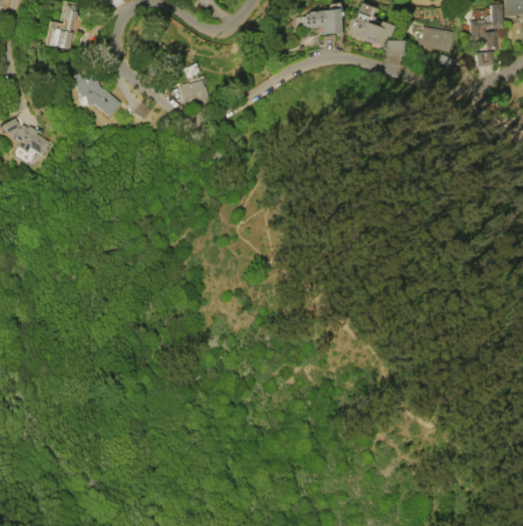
[(522,12),(507,14),(505,0),(522,0),(522,12)]
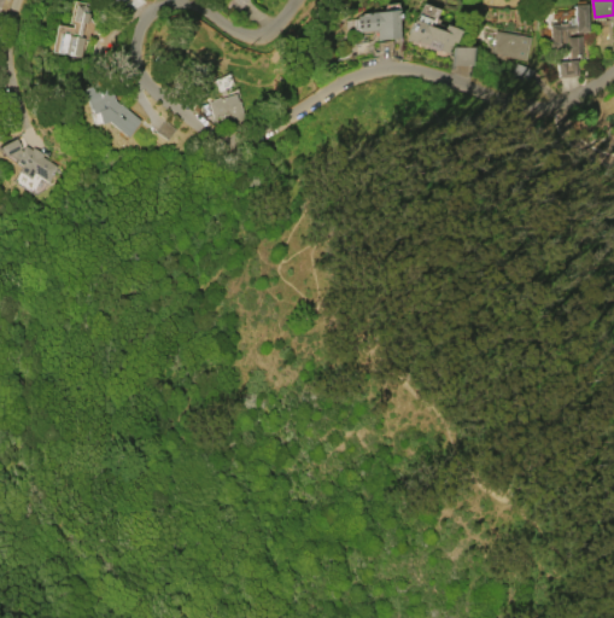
[(76,5),(93,7),(91,23),(83,23),(82,38),(86,38),(83,57),(68,54),(70,35),(79,36),(80,22),(74,21),(76,5)]
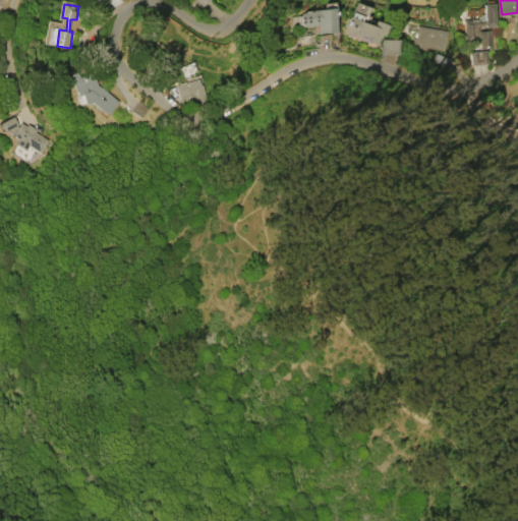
[(496,4),(497,27),(483,29),(483,31),(494,31),(494,48),(481,49),(480,43),(464,44),(463,33),(467,33),(467,21),(473,21),(473,19),(481,19),(481,21),(482,21),(481,14),(485,14),(484,4),(496,4)]
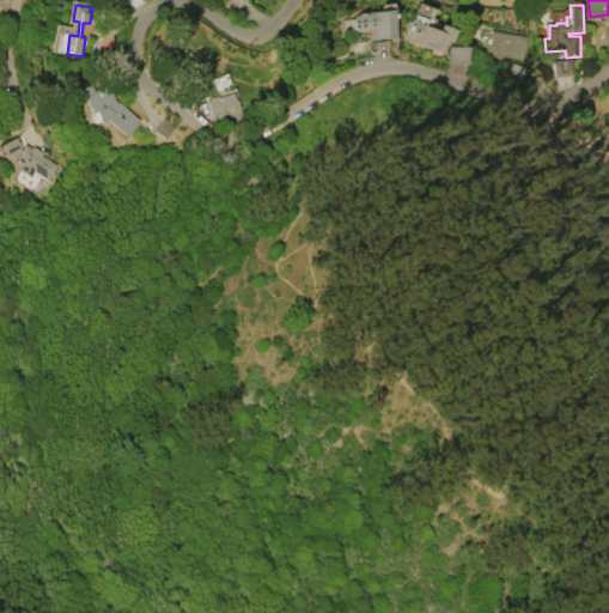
[(354,19),(357,16),(367,14),(367,12),(394,10),(397,37),(376,40),(375,30),(358,32),(355,29),(354,29),(353,19),(354,19)]
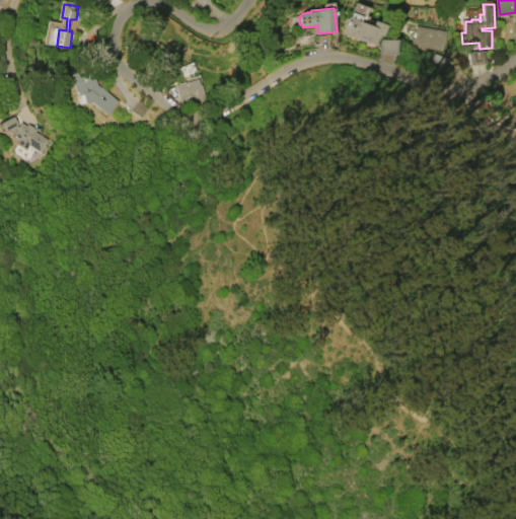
[(384,36),(381,35),(377,46),(344,32),(345,29),(344,29),(348,16),(367,23),(367,24),(373,26),(375,20),(388,25),(384,36)]
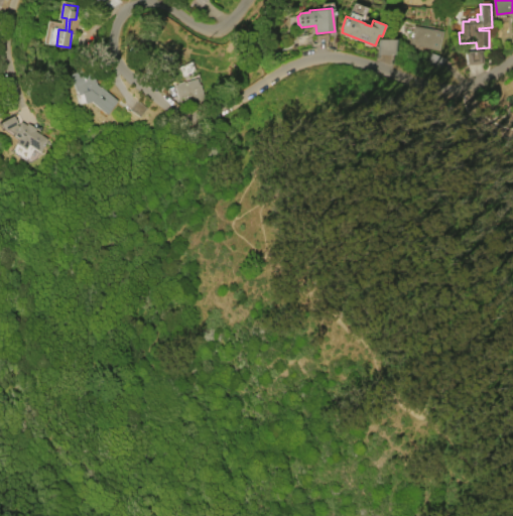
[(415,26),(444,31),(440,50),(412,45),(415,26)]
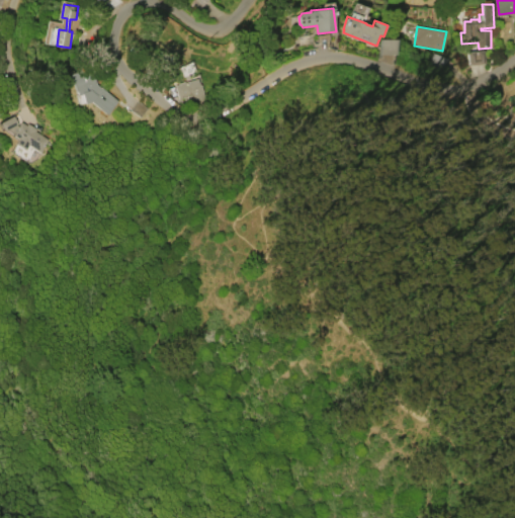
[(380,55),(397,55),(398,40),(380,39),(380,55)]
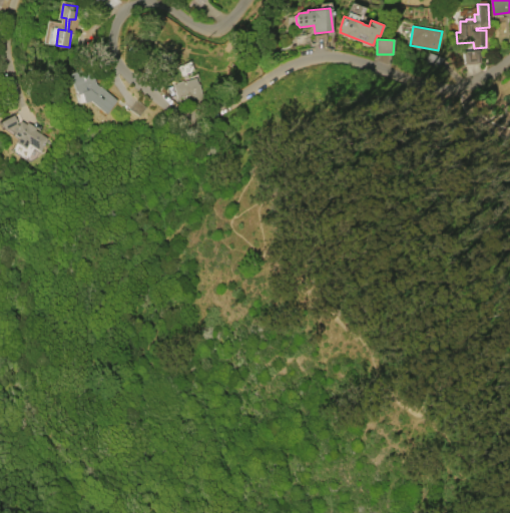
[(466,65),(481,64),(481,51),(465,51),(466,65)]
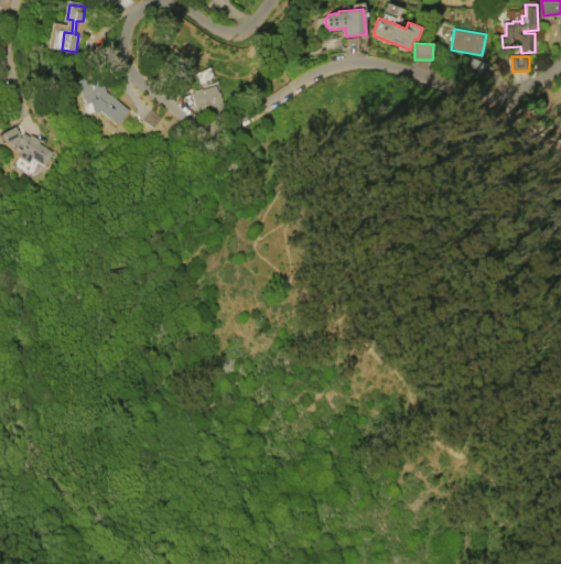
[(92,114),(89,102),(84,105),(83,100),(82,100),(78,91),(76,80),(99,73),(105,90),(129,110),(117,126),(99,111),(92,114)]
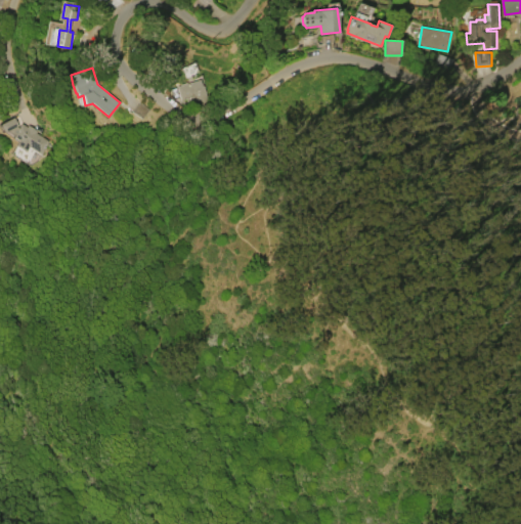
[(200,79),(202,85),(203,85),(209,100),(197,103),(196,100),(190,101),(188,96),(181,99),(176,86),(186,82),(187,83),(200,79)]
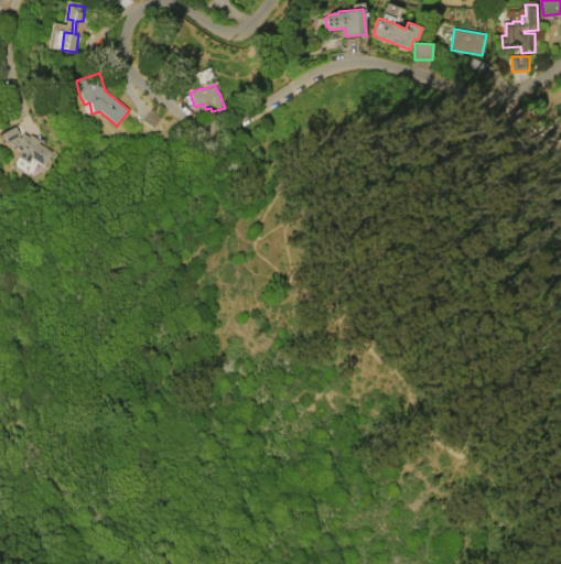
[(144,121),(155,128),(162,118),(151,110),(144,121)]
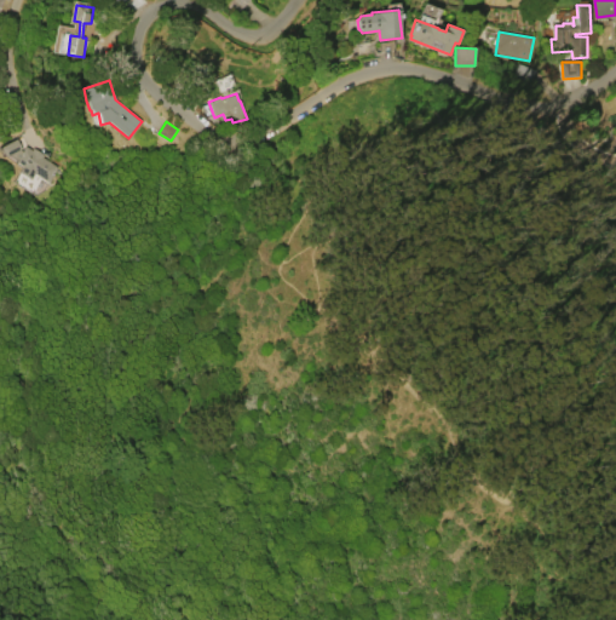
[(19,150),(23,151),(26,145),(33,150),(35,148),(46,155),(45,158),(61,167),(51,183),(35,173),(32,179),(19,172),(23,166),(16,162),(17,160),(9,155),(5,158),(0,148),(17,139),(22,149),(19,150)]
